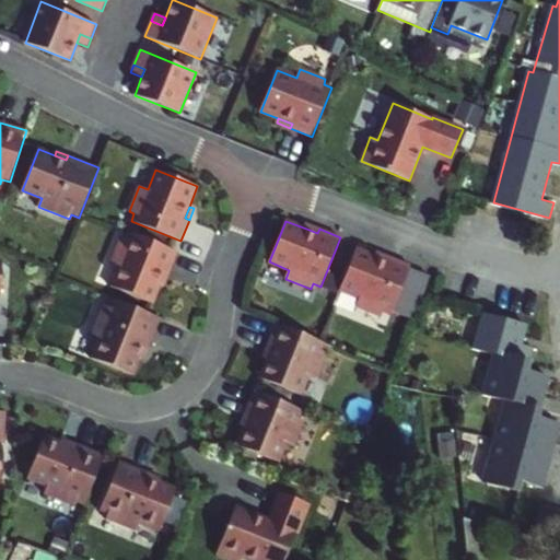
[(306,229),(317,233),(319,229),(307,224),(306,229)]
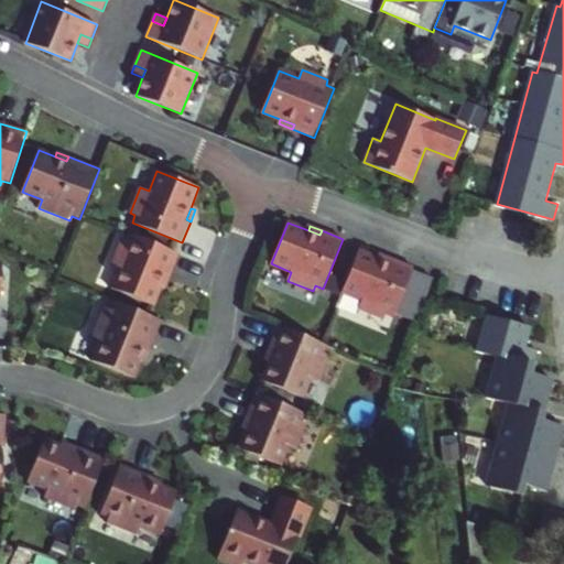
[(154,306),(162,285),(166,273),(171,275),(180,255),(130,234),(127,242),(121,240),(111,266),(120,269),(112,290),(154,306)]
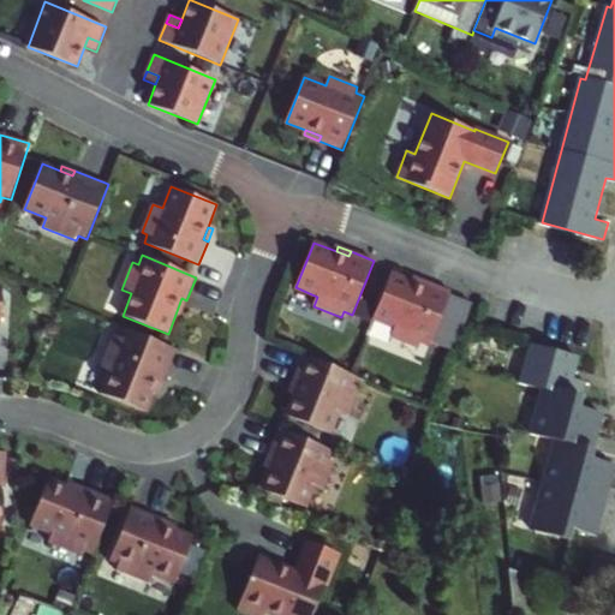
[(452,291),(429,282),(427,287),(415,282),(392,273),(374,318),(395,328),(392,336),(419,348),(422,342),(430,346),(452,291)]
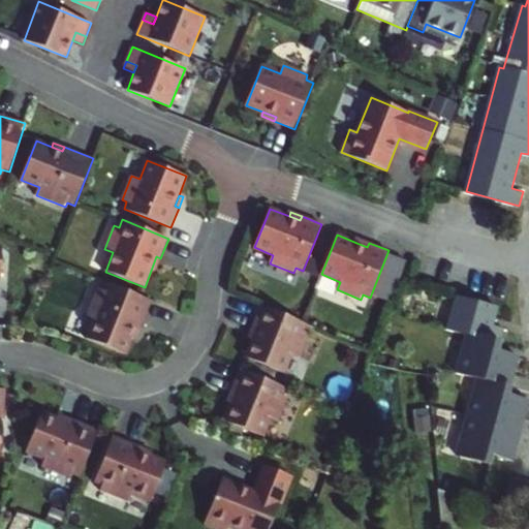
[(358,238),(356,243),(367,247),(369,243),(358,238)]
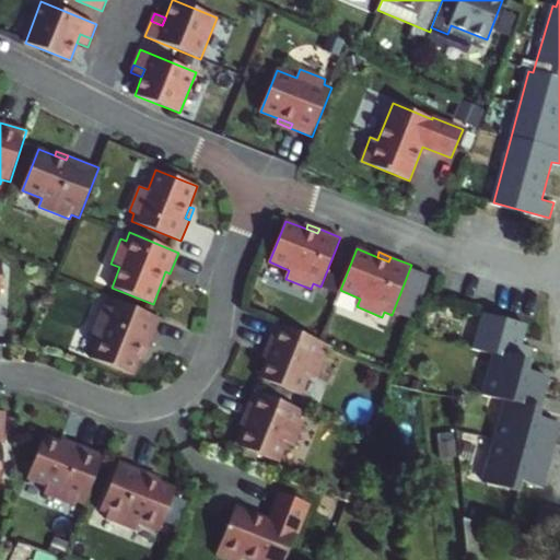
[(170,273),(165,271),(161,283),(165,286),(170,273)]
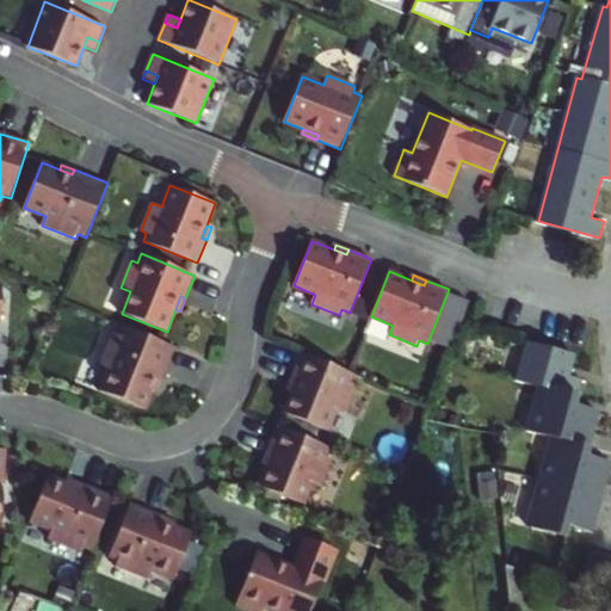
[(162,381),(176,347),(122,326),(118,335),(113,333),(99,366),(109,370),(100,392),(144,409),(152,392),(156,380),(162,381)]
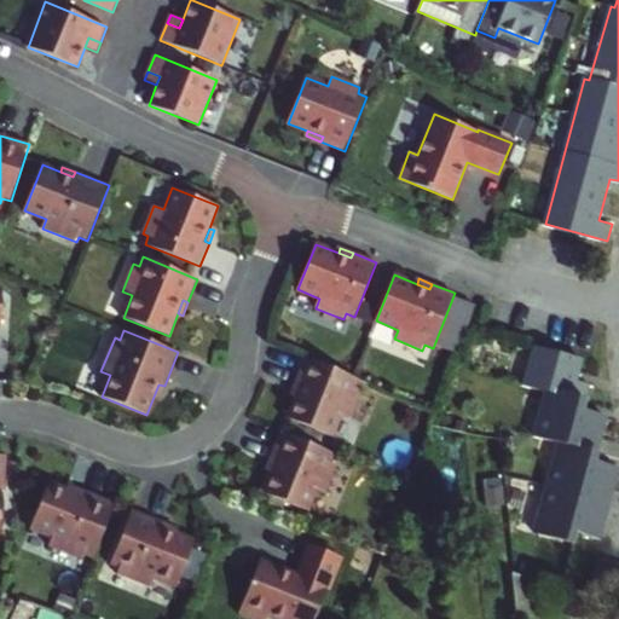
[(583,359),(534,346),(525,382),(549,388),(538,433),(561,439),(536,533),(573,543),(577,531),(600,537),(618,467),(595,461),(606,416),(583,410),(590,383),(577,380),(583,359)]
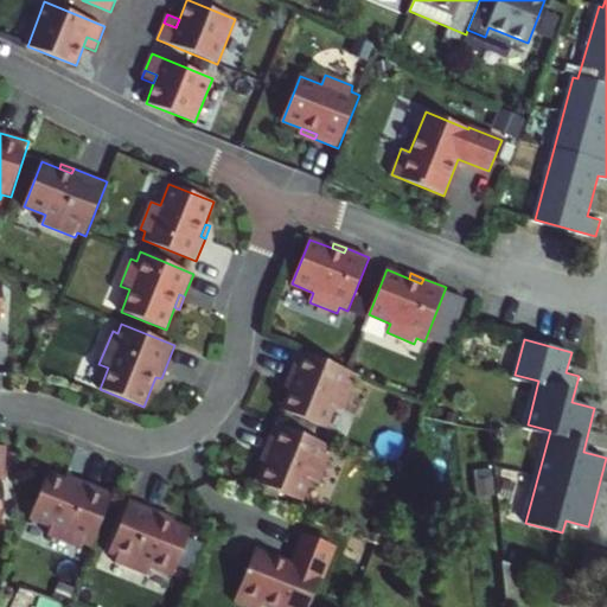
[(353,372),(300,351),(291,375),(295,376),(291,389),(282,410),(327,429),(336,407),(345,411),(356,383),(350,381),(353,372)]
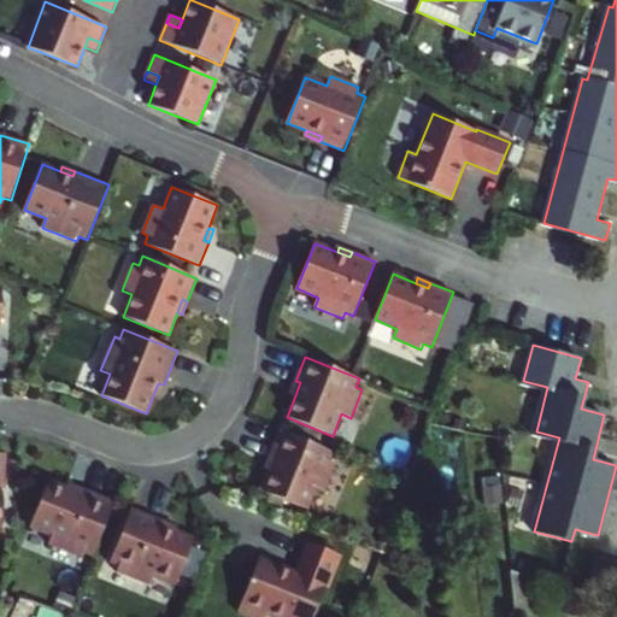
[(300,382),(295,381),(291,393),(295,395),(300,382)]
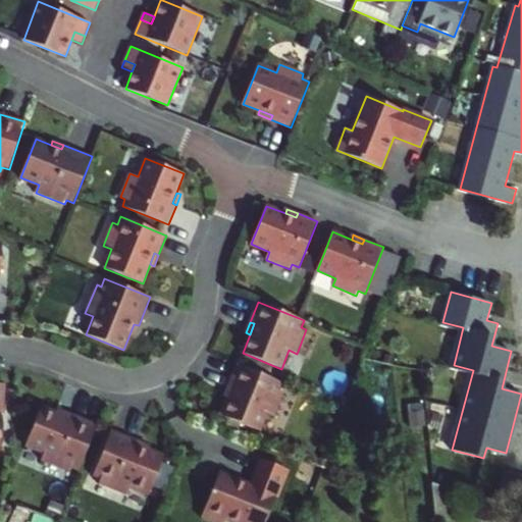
[(139,325),(134,324),(129,334),(135,336),(139,325)]
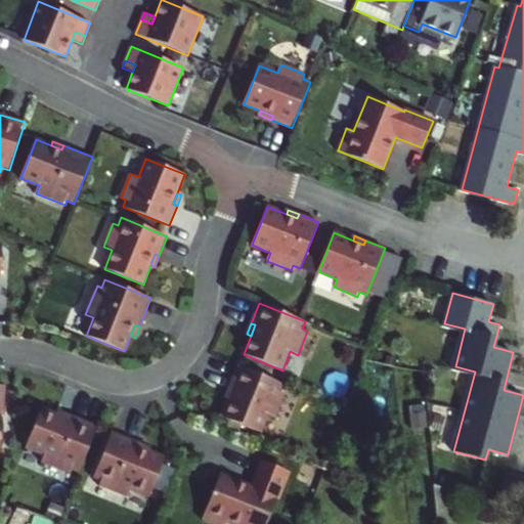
[(286,385),(239,366),(231,387),(235,388),(231,399),(223,418),(262,434),(270,415),(278,418),(288,394),(282,392),(286,385)]
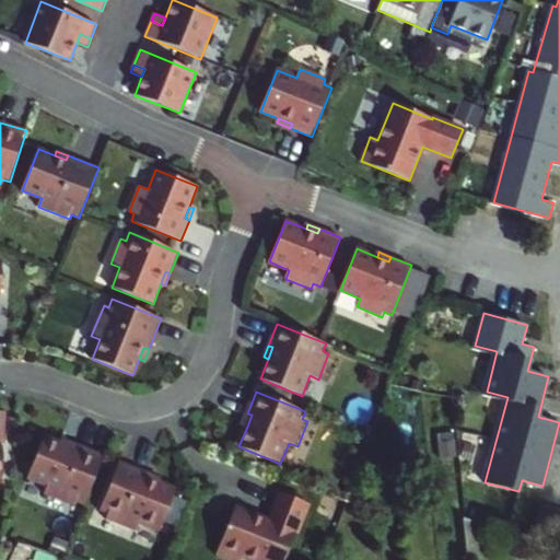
[(252,415),(247,413),(242,424),(247,427),(252,415)]
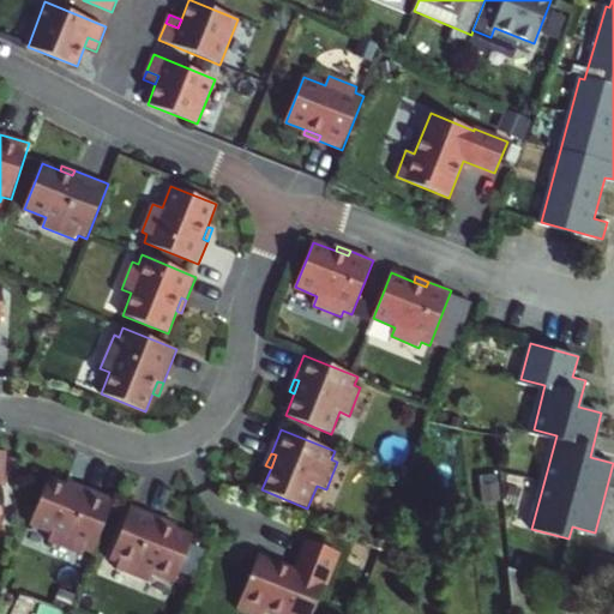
[(53,534),(48,542),(82,555),(84,551),(94,554),(115,500),(82,486),(79,492),(67,486),(49,479),(30,524),(53,534)]
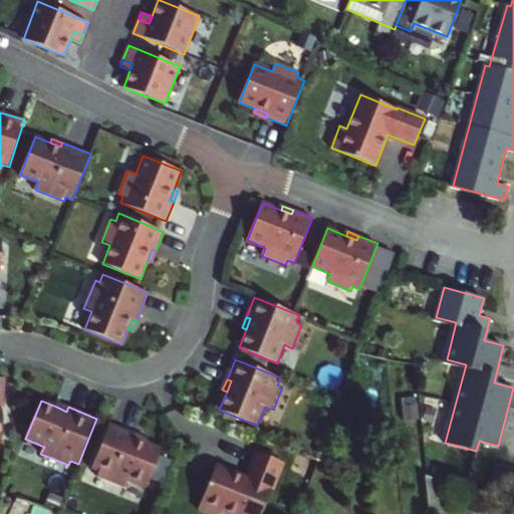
[(56,407),(66,412),(68,407),(57,403),(56,407)]
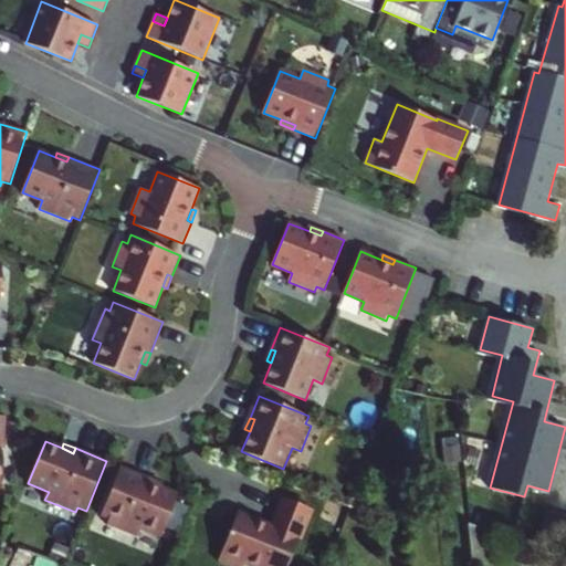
[(122,467),(101,517),(109,521),(107,525),(138,537),(142,530),(163,537),(179,495),(163,489),(150,484),(153,480),(122,467)]
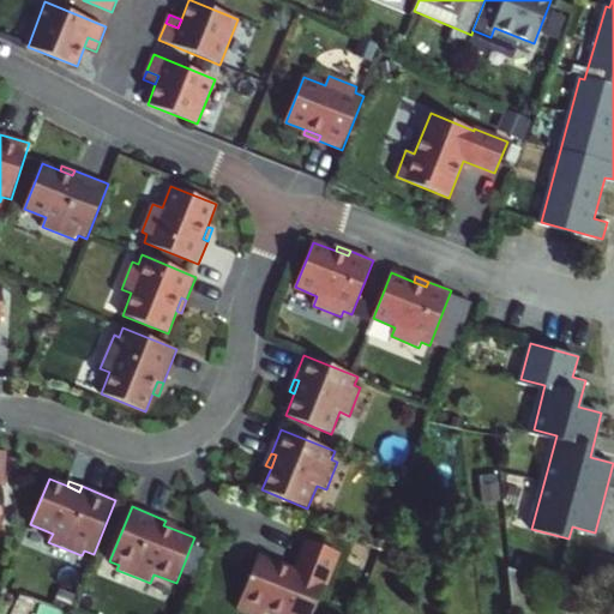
[(163,525),(176,530),(178,525),(166,521),(163,525)]
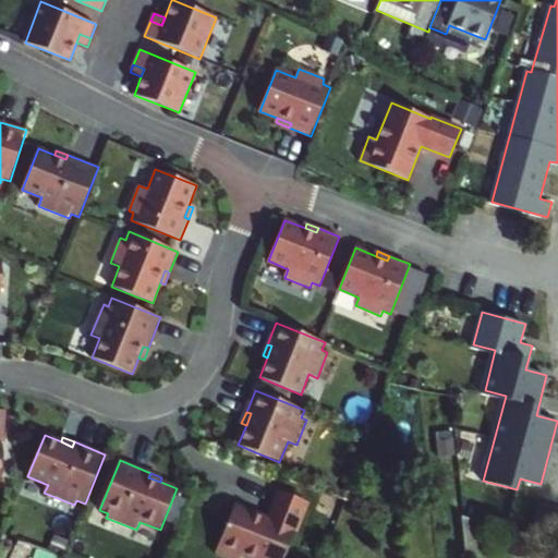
[(307,501),(278,489),(267,518),(233,504),(214,552),(229,557),(239,557),(241,554),(251,557),(281,557),(293,530),(295,531),(307,501)]
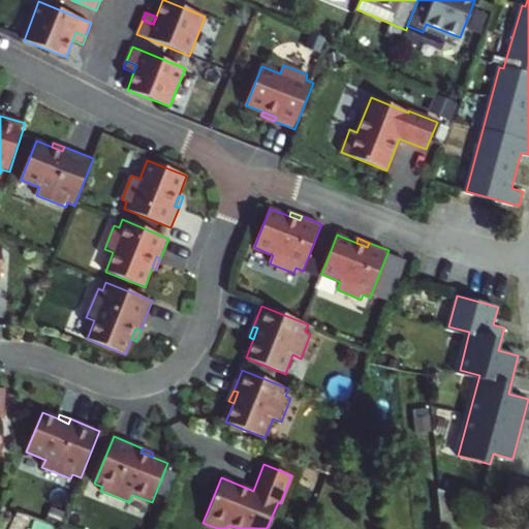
[(458,494),(442,491),(444,516),(460,514),(458,494)]
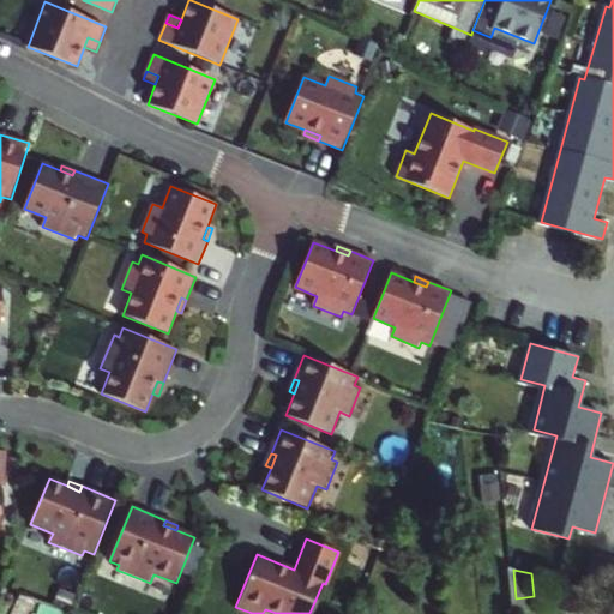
[(525,613),(535,613),(534,596),(516,599),(517,613),(525,613)]
